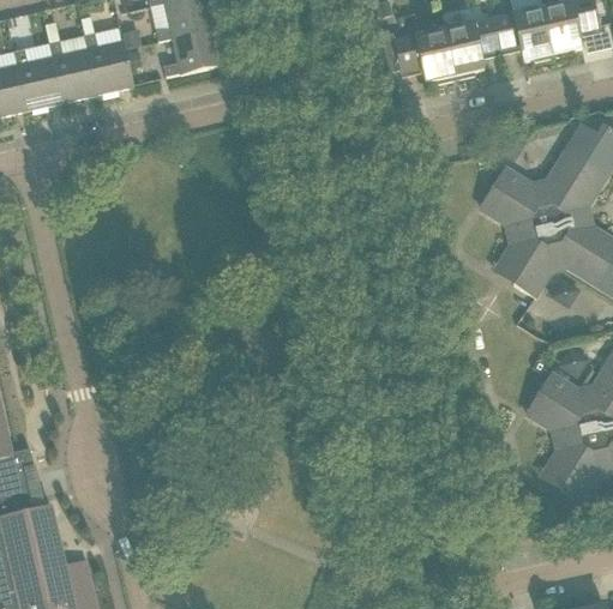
[(173,37),(217,28),(211,0),(175,0),(164,2),(170,26),(156,30),(158,41),(173,37)]
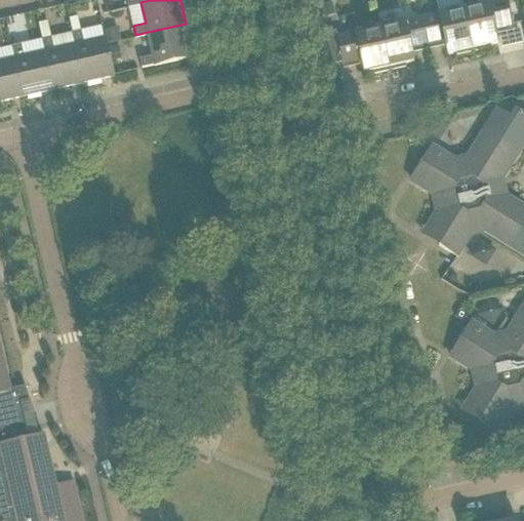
[(473,45),(464,4),(462,0),(436,0),(439,10),(421,14),(428,42),(445,38),(448,51),(456,49),(457,51),(472,48),(471,46),(473,45)]
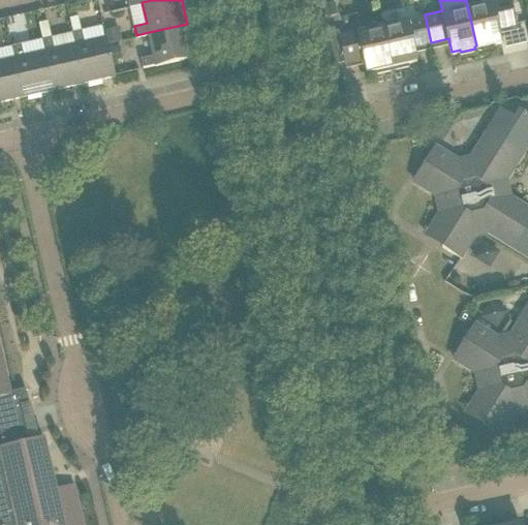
[(486,0),(467,4),(476,45),(478,45),(479,48),(494,44),(493,42),(501,40),(498,27),(517,23),(510,0),(486,0)]
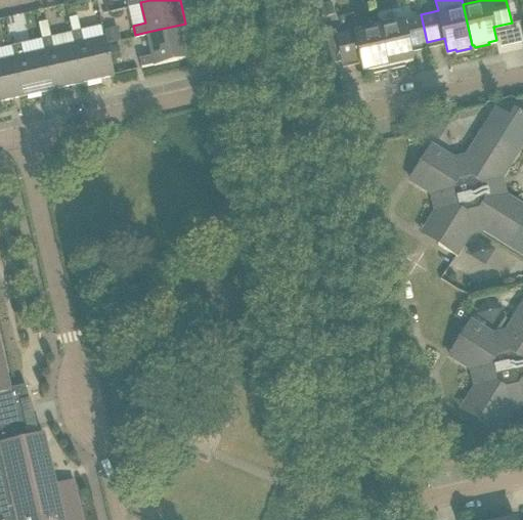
[(33,13),(26,15),(27,23),(35,20),(33,13)]
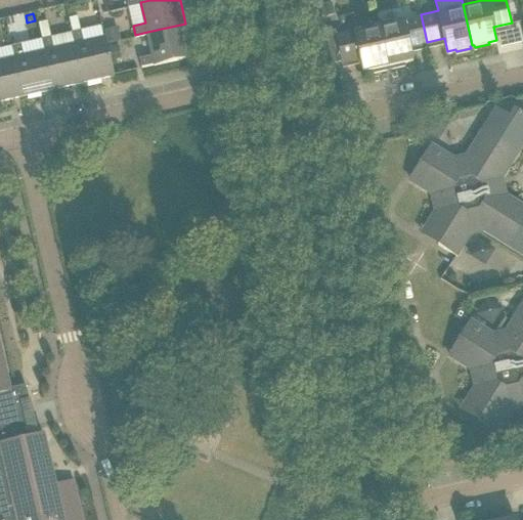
[(410,45),(427,42),(421,14),(380,24),(389,65),(391,63),(391,67),(405,62),(404,60),(413,58),(410,45)]
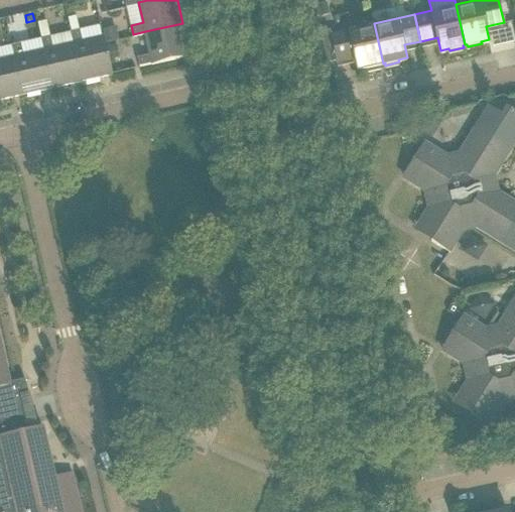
[(140,65),(189,52),(182,23),(145,31),(149,52),(138,55),(140,65)]
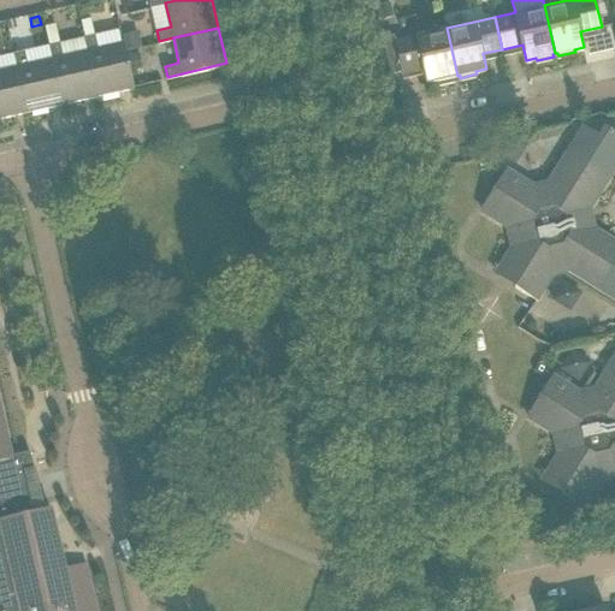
[(395,33),(383,35),(390,70),(402,67),(403,71),(425,66),(427,82),(438,79),(438,83),(455,79),(454,76),(457,76),(447,28),(396,39),(395,33)]
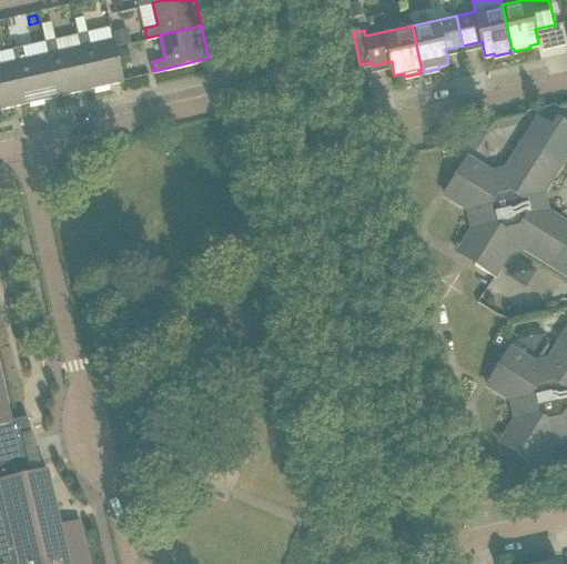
[(128,28),(114,31),(117,44),(131,41),(128,28)]
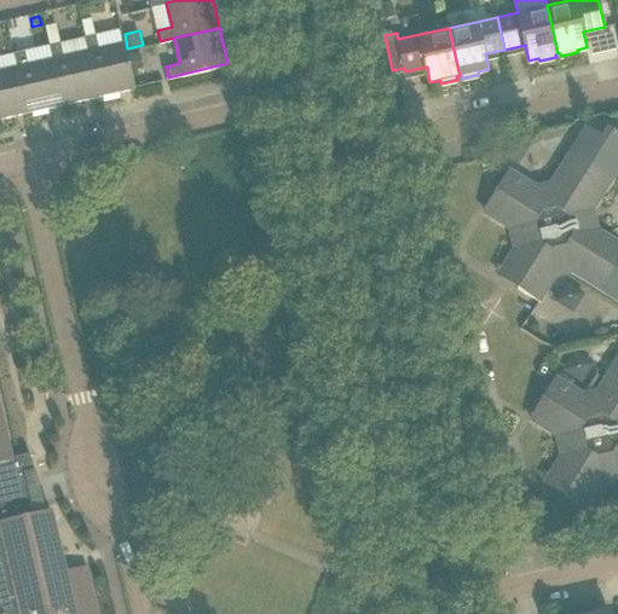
[(125,40),(99,46),(96,32),(85,34),(87,48),(98,94),(134,86),(125,40)]
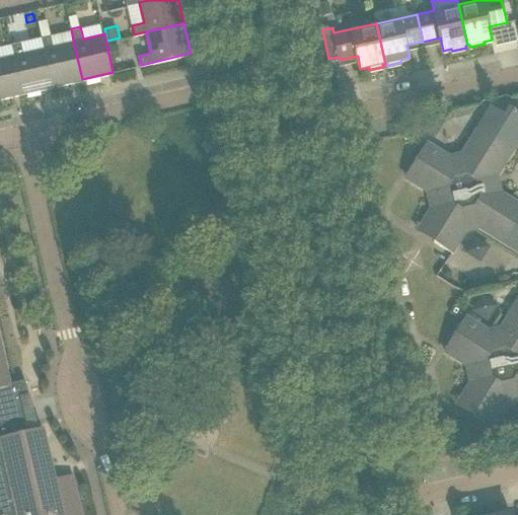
[(73,41),(54,46),(51,33),(41,35),(44,48),(53,85),(82,79),(73,41)]
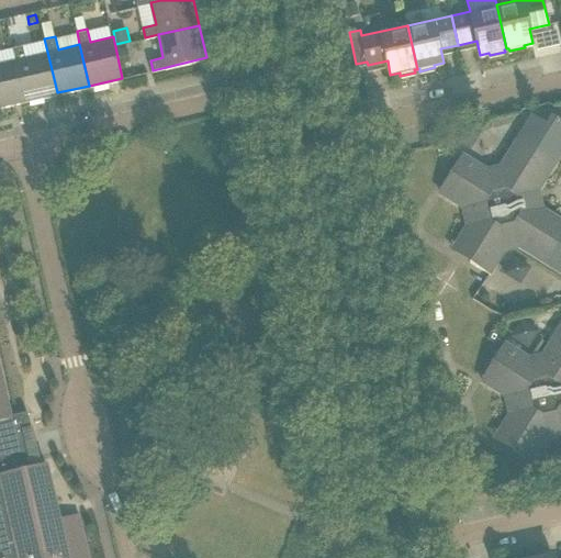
[(47,52),(26,56),(23,43),(12,46),(15,59),(24,100),(57,92),(47,52)]
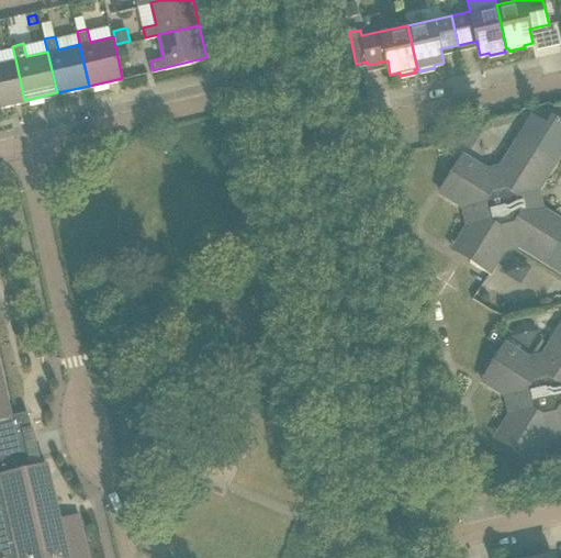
[(121,62),(131,59),(127,45),(118,47),(121,62)]
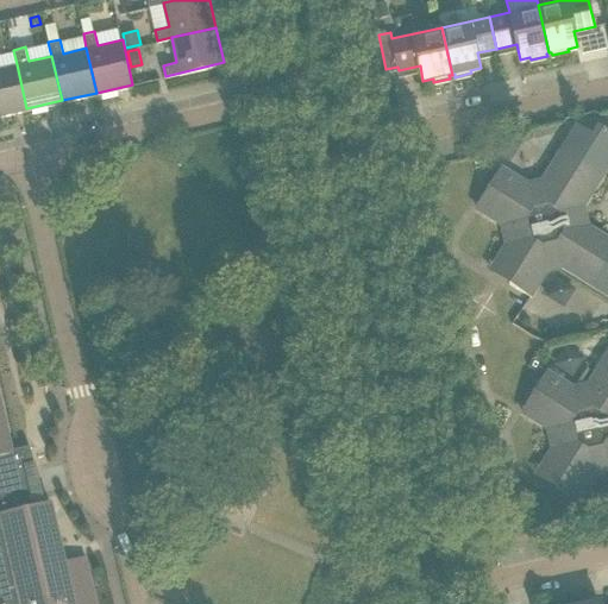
[(17,64),(0,67),(0,114),(26,108),(17,64)]
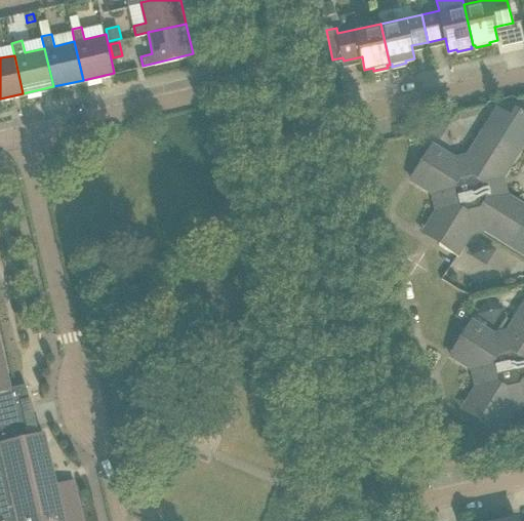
[(497,105),(484,127),(468,154),(455,157),(432,142),(420,160),(428,164),(416,182),(434,192),(437,207),(427,225),(443,235),(439,242),(457,253),(473,230),(484,227),(523,251),(523,202),(507,192),(502,176),(523,142),(523,110),(517,107),(513,114),(497,105)]
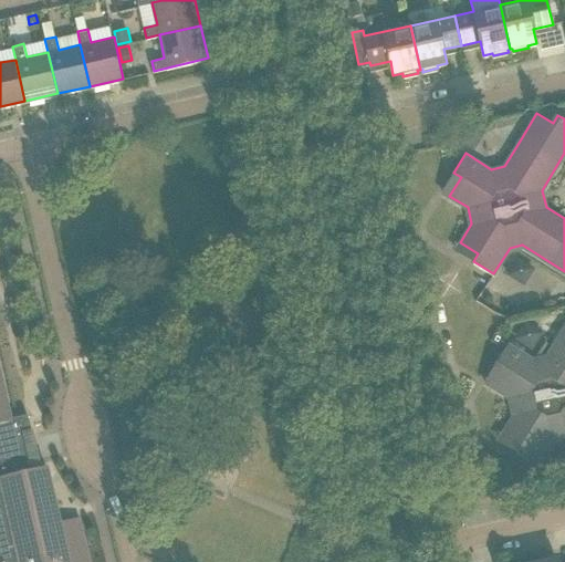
[(503,367),(492,385),(510,397),(514,414),(502,432),(521,444),(516,451),(536,464),(552,438),(564,435),(564,329),(546,356),(534,358),(509,343),(495,363),(503,367)]
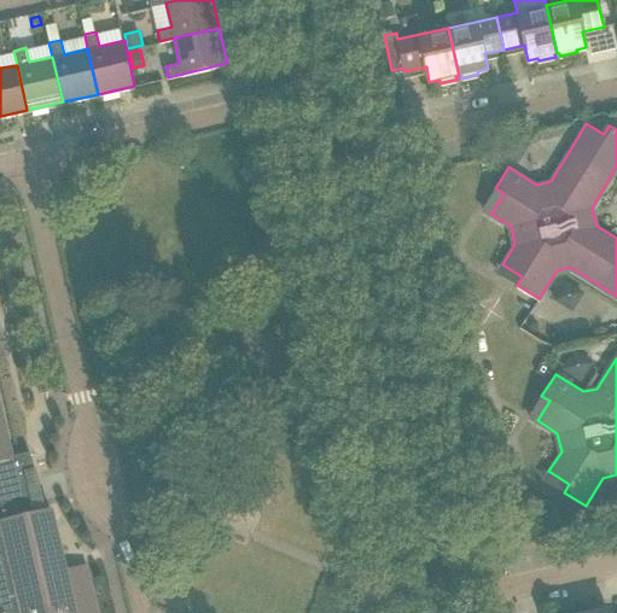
[(99,612),(88,564),(65,568),(51,508),(35,512),(27,473),(35,471),(30,450),(12,455),(0,402),(0,612),(99,612)]
